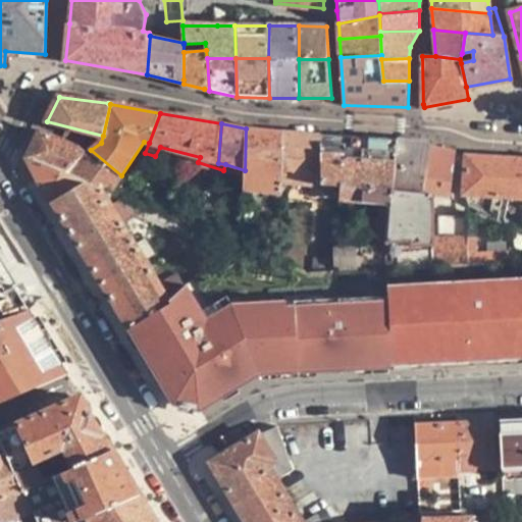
[(283,133),(246,128),(245,170),(245,190),(282,194),(283,181),(283,133)]
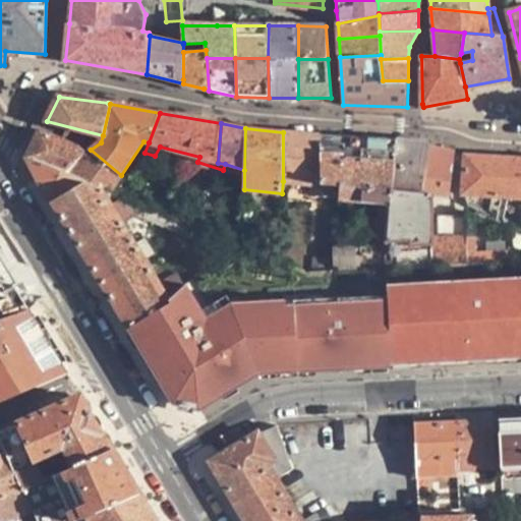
[(42,130),(29,158),(66,174),(84,154),(77,147),(42,130)]
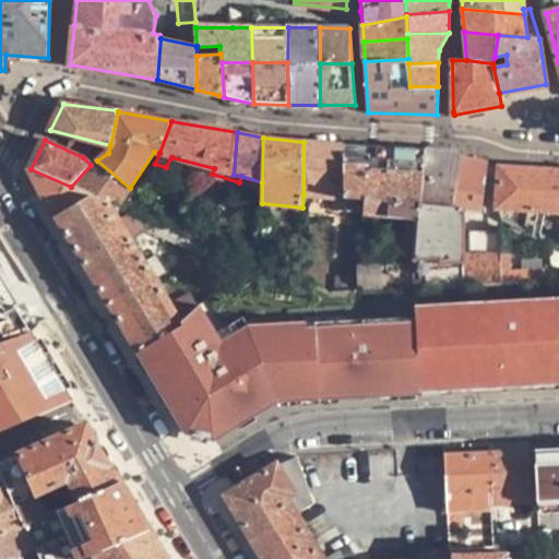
[(304,194),(312,195),(343,198),(345,198),(345,144),(304,142),(304,194)]
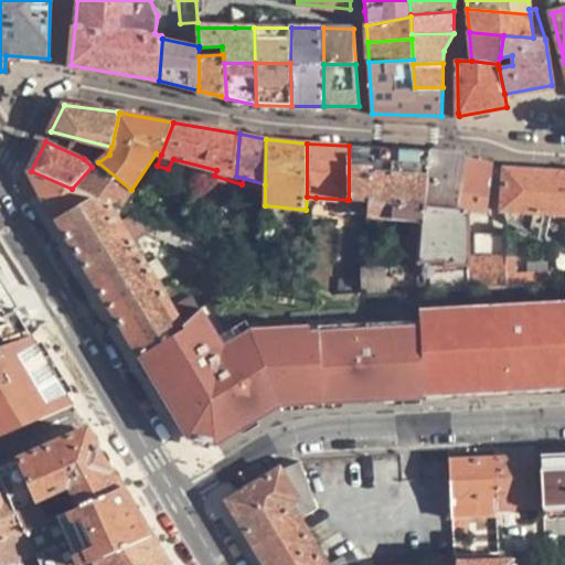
[(349,200),(370,202),(372,202),(373,148),(349,146),(349,200)]
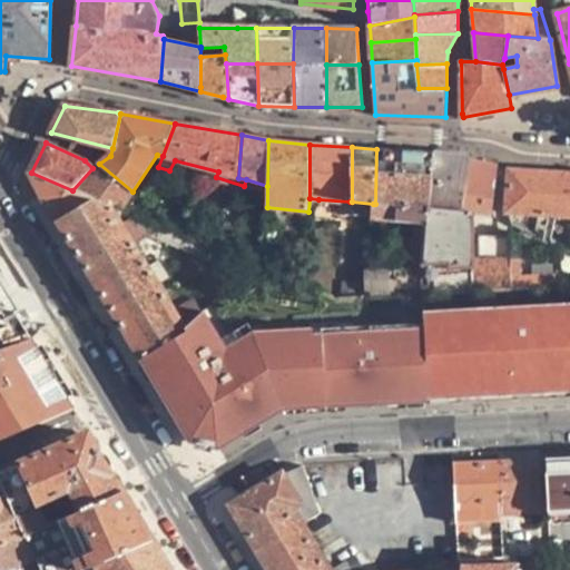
[(435,154),(376,149),(375,204),(373,204),(372,218),(428,224),(429,206),(430,207),(435,154)]
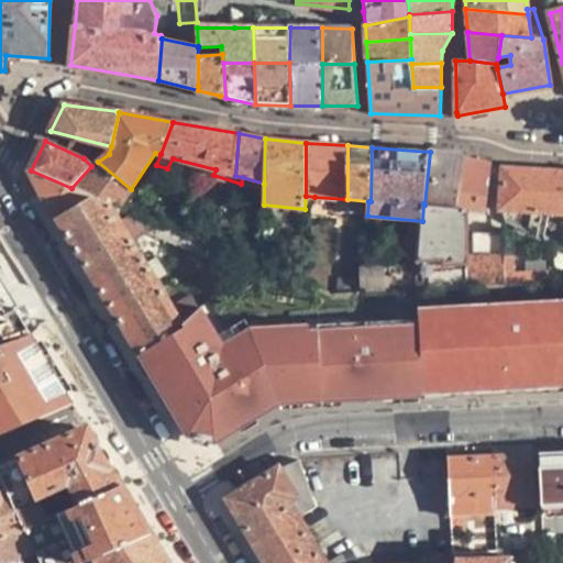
[(464,157),(430,152),(424,205),(459,208),(464,157)]
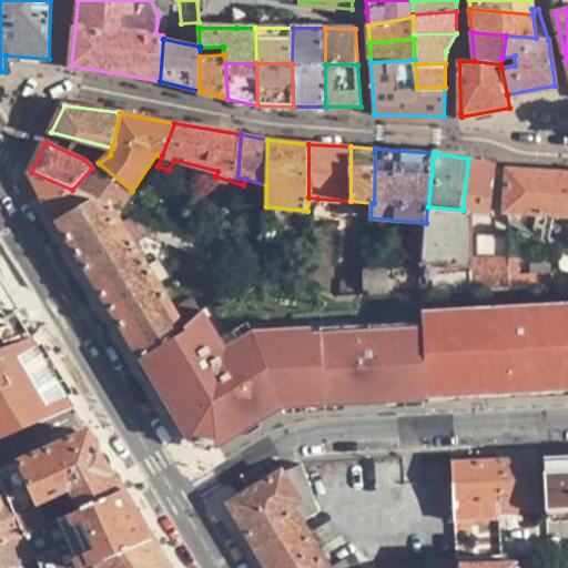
[(497,166),(468,159),(463,210),(470,211),(490,213),(497,166)]
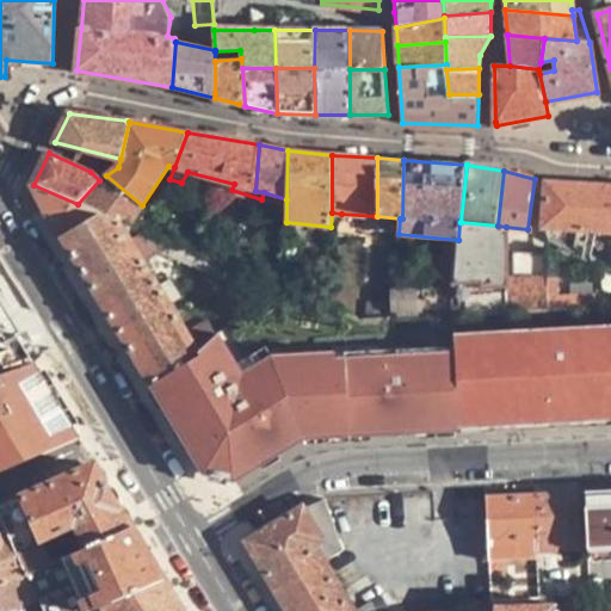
[(78,204),(99,214),(129,224),(142,205),(106,176),(99,180),(78,204)]
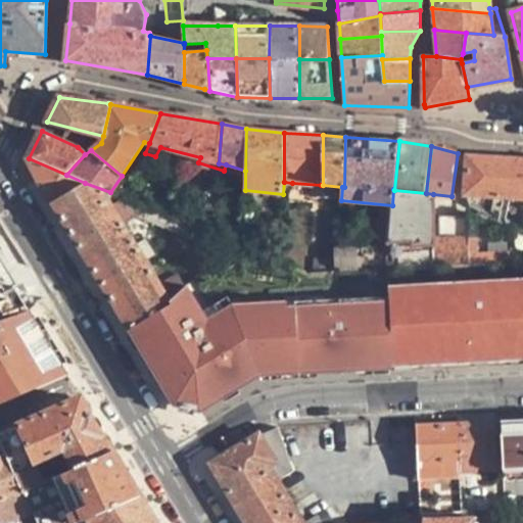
[(466,195),(522,199),(522,160),(468,157),(466,195)]
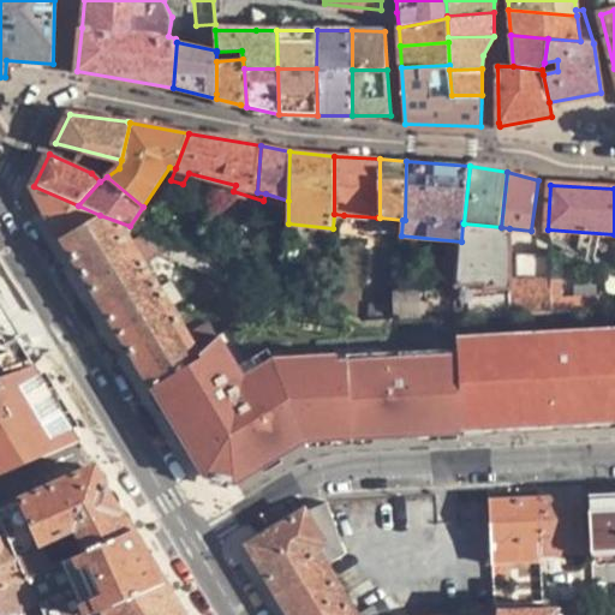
[(34,186),(61,240),(64,238),(100,215),(78,206),(34,186)]
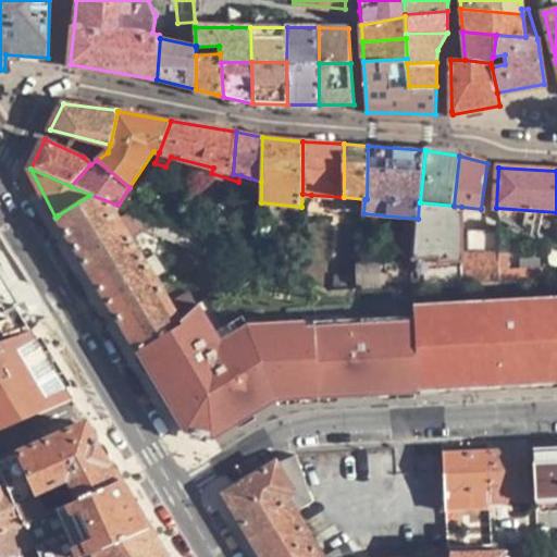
[(146,231),(217,258),(221,245),(118,205),(90,195),(58,215),(104,294),(139,349),(147,345),(183,323),(137,247),(140,244),(137,236),(146,231)]
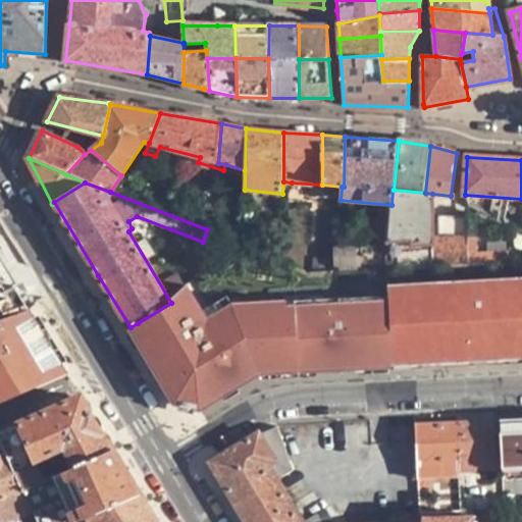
[(319,204),(320,185),(292,183),(291,201),(319,204)]
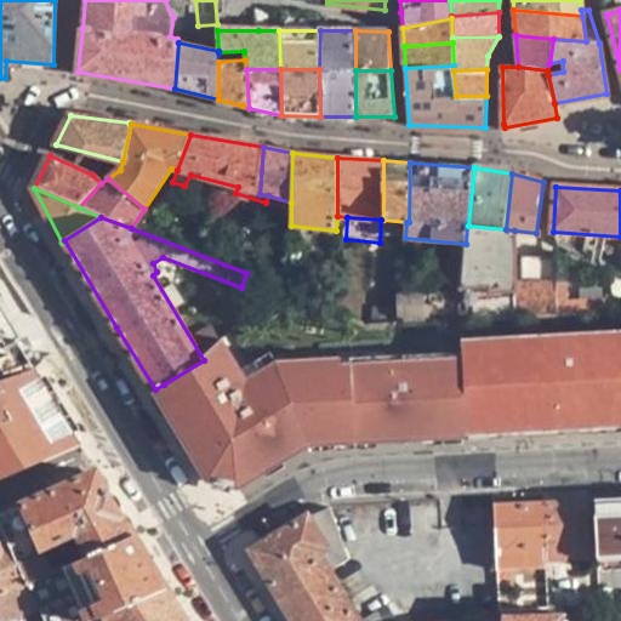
[(467,224),(466,244),(465,263),(462,290),(483,289),(514,286),(514,257),(514,231),(506,229),(468,226),(467,224)]
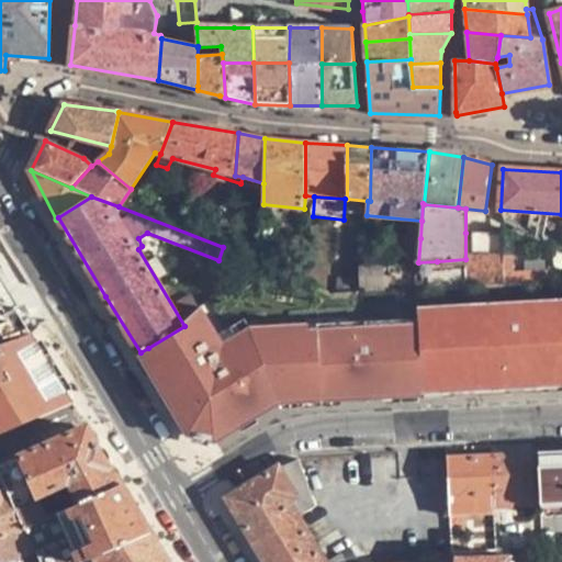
[(505,232),(465,233),(465,259),(468,288),(505,287),(505,232)]
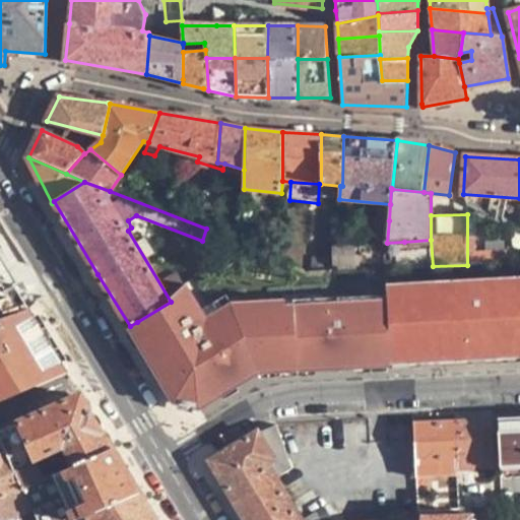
[(371,220),(371,245),(372,245),(379,243),(387,243),(389,220),(371,220)]
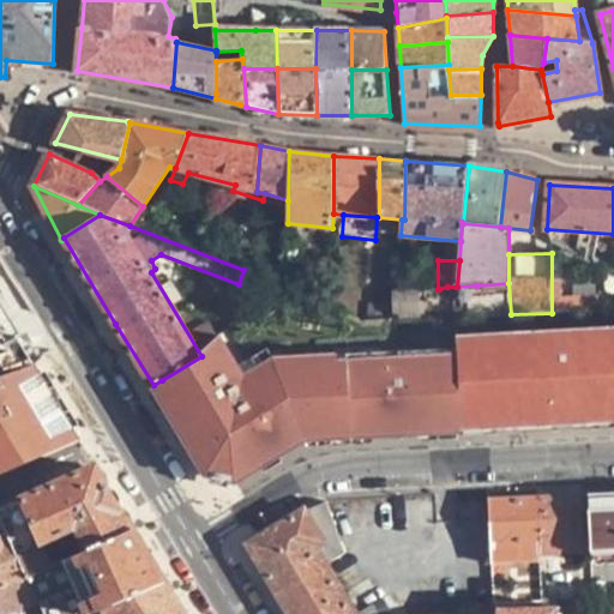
[(396,294),(392,319),(438,317),(511,314),(509,283),(477,286),(457,287),(447,287),(439,289),(438,289),(396,294)]
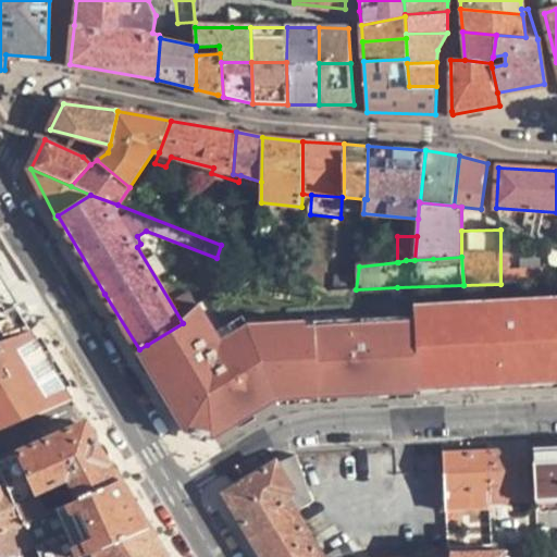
[(541,304),(505,305),(505,321),(481,322),(483,378),(504,378),(504,380),(524,379),(523,364),(543,363),(541,304)]
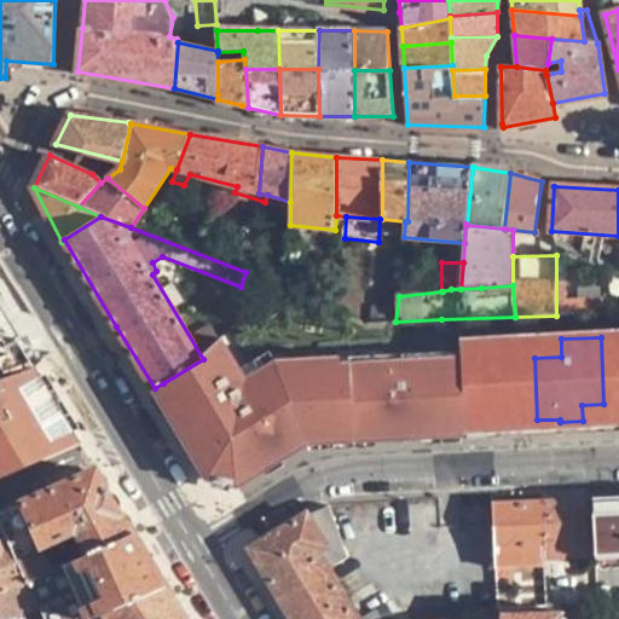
[(439,422),(438,351),(417,351),(417,348),(394,350),(394,346),(364,347),(365,359),(343,359),(343,353),(291,354),(249,381),(224,340),(203,359),(163,383),(214,468),(237,467),(302,431),(307,439),(308,438),(318,432),(318,424),(391,423),(391,416),(408,415),(408,423),(439,422)]
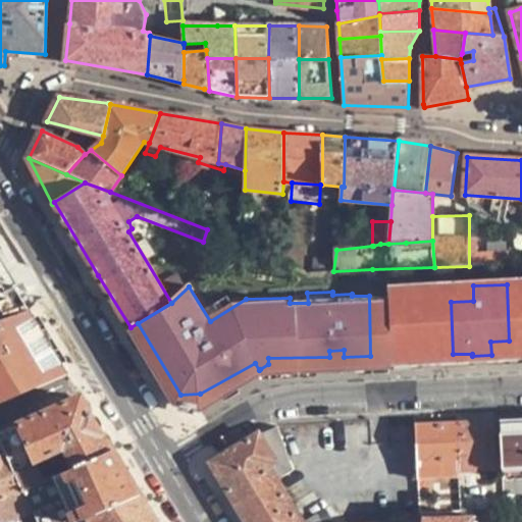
[(393,366),(390,296),(369,296),(370,356),(371,366),(393,366)]
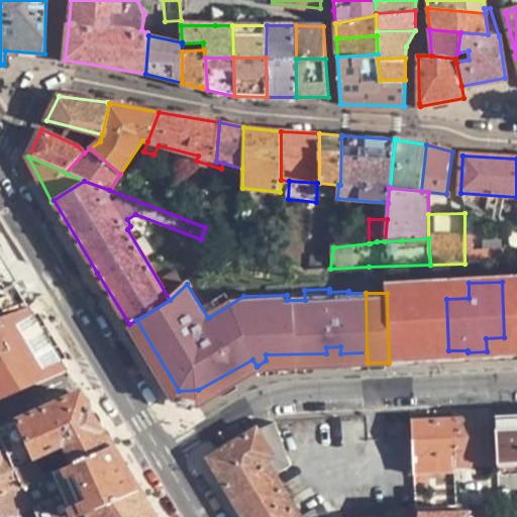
[(34,316),(30,308),(0,318),(0,398),(66,371),(34,316)]
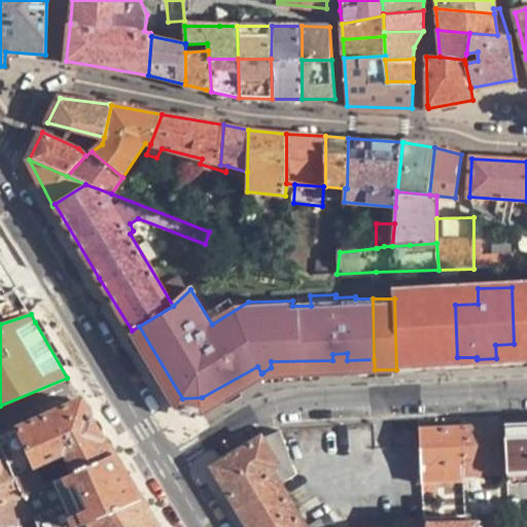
[(417,321),(396,322),(397,363),(418,362),(417,321)]
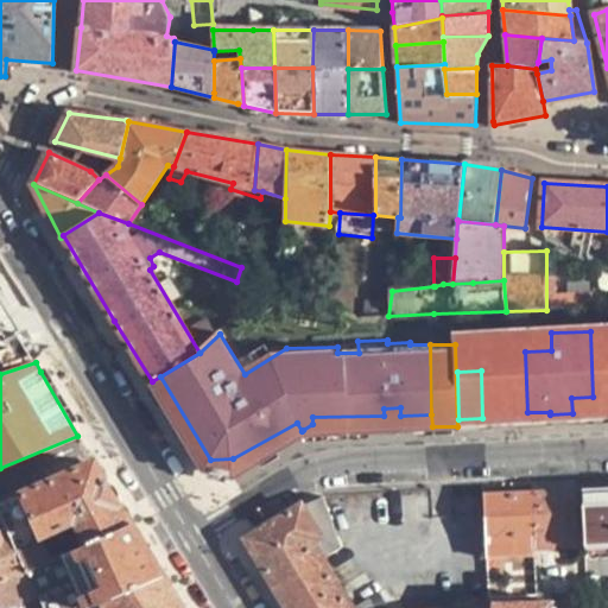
[(210,460),(160,377),(152,381),(185,437),(206,469),(235,468),(302,431),(297,423),(233,458),(210,460)]
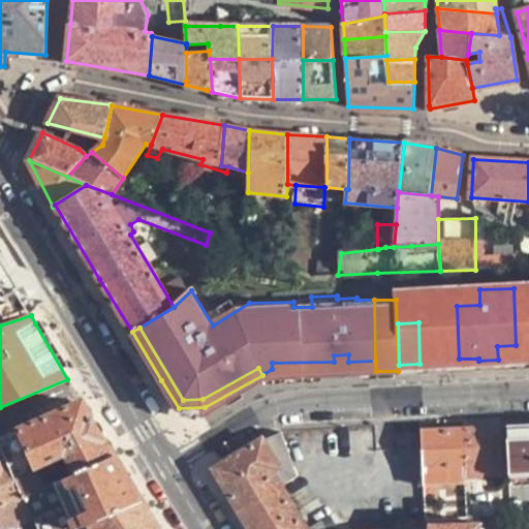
[(376,371),(375,361),(348,362),(348,354),(334,355),(334,362),(272,363),(272,369),(263,374),(376,371)]
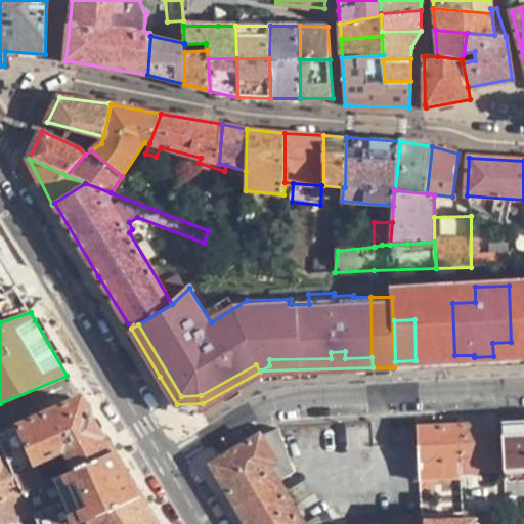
[(0,442),(23,490),(113,450),(97,426),(82,400),(49,413),(0,434),(0,442)]
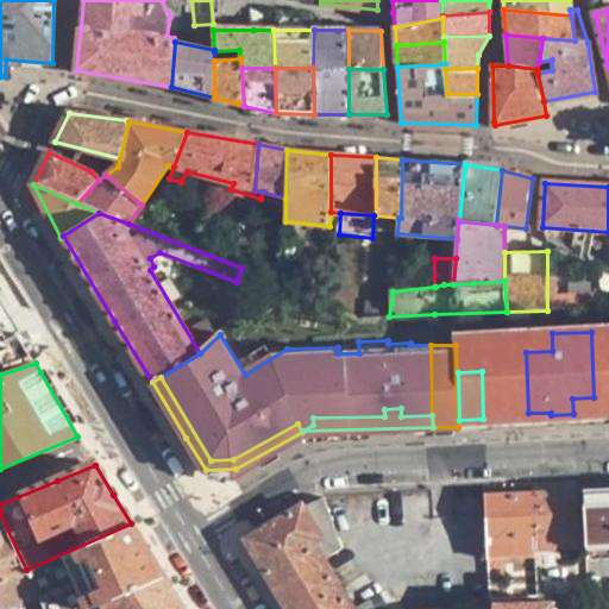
[(586,546),(608,545),(608,489),(585,491),(586,546)]
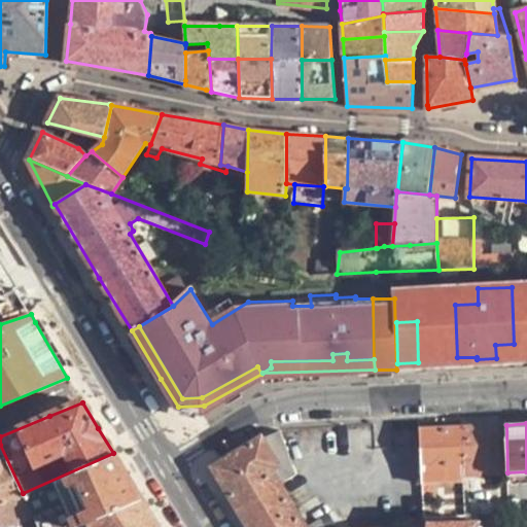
[(499,426),(461,428),(462,466),(462,473),(500,473),(499,426)]
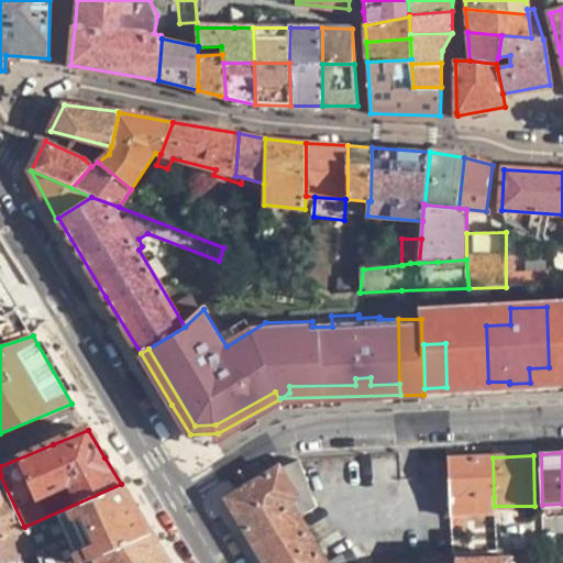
[(493,457),(450,460),(451,500),(494,498),(493,457)]
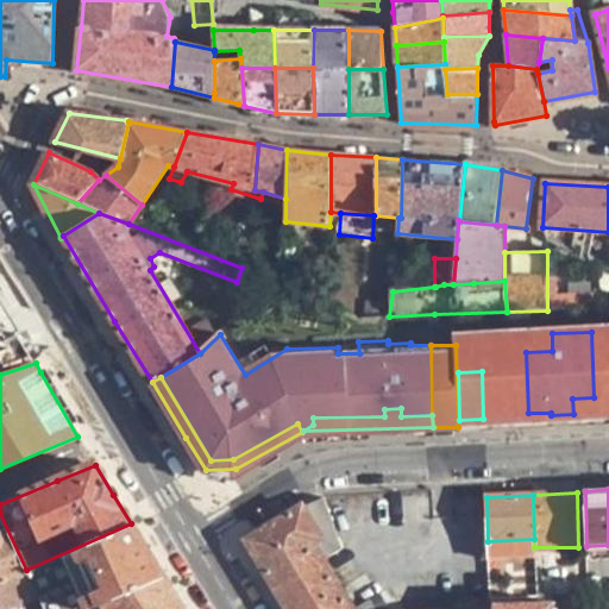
[(261,570),(274,589),(321,560),(344,547),(324,496),(271,528),(245,544),(261,570)]
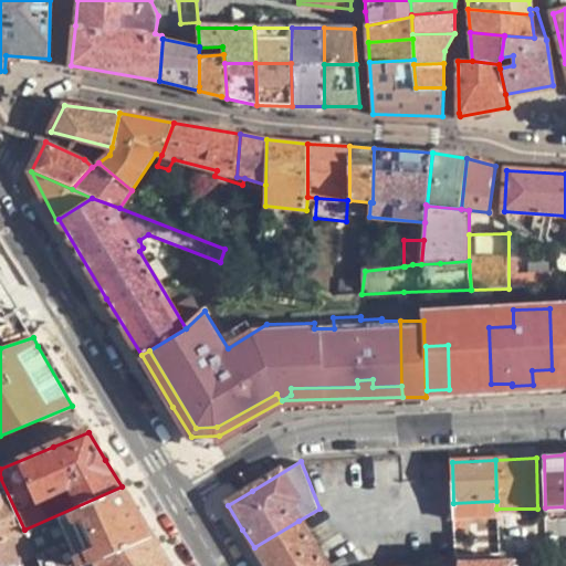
[(0,565),(11,565),(38,555),(29,537),(24,530),(0,478),(0,565)]
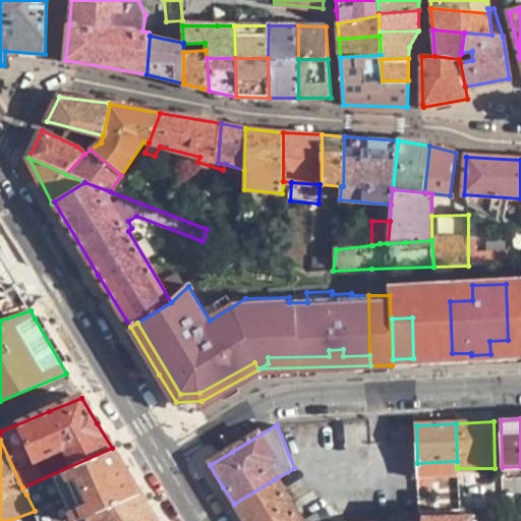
[(128,474),(112,448),(22,487),(26,495),(35,511),(40,520),(73,520),(139,494),(128,474)]
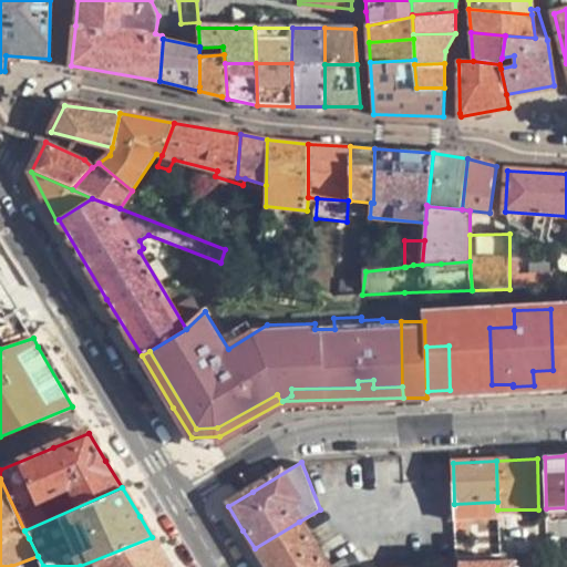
[(443,566),(327,566),(299,522),(255,548),(266,566),(456,566),(457,566),(443,566)]
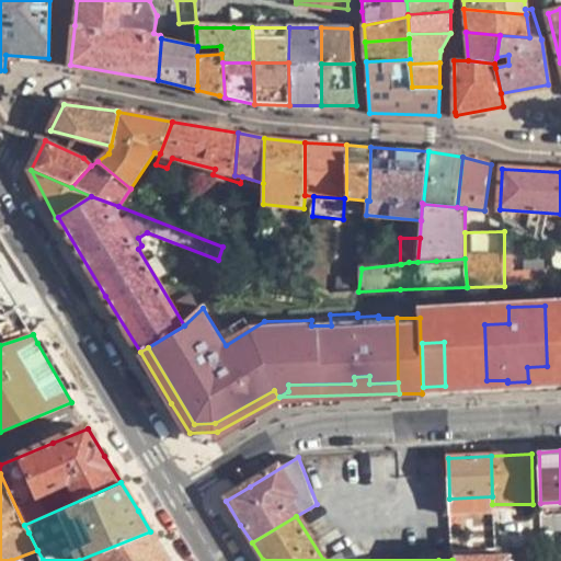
[(168,560),(150,531),(79,560),(168,560)]
